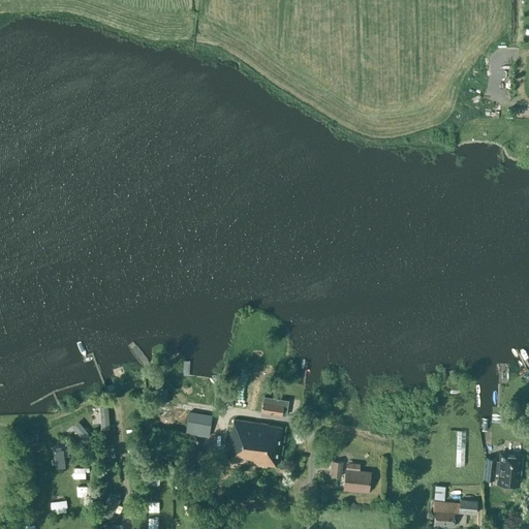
[(155,382),(154,400),(166,400),(166,382),(155,382)]
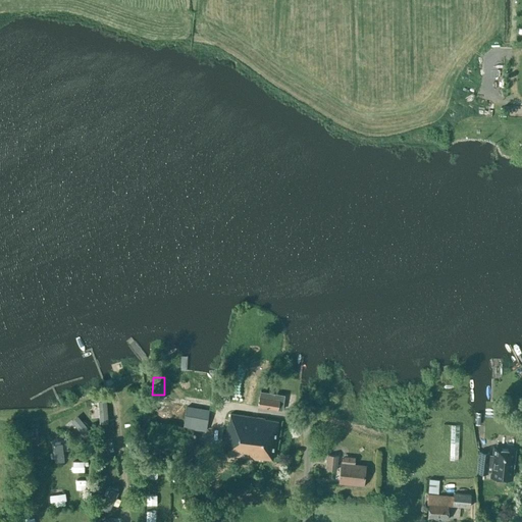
[(284,395),(260,390),(258,407),(282,410),(284,395)]
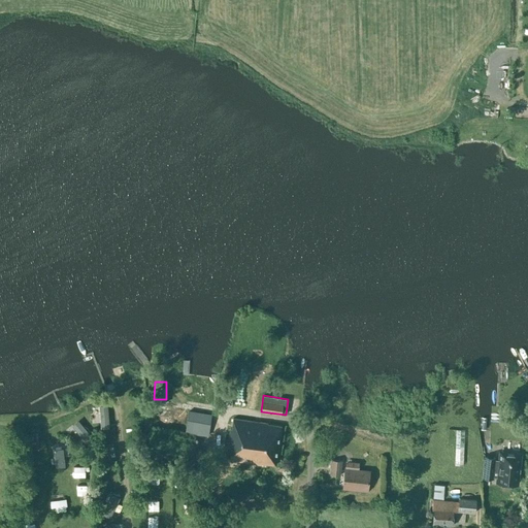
[(100,402),(101,426),(109,425),(108,401),(100,402)]
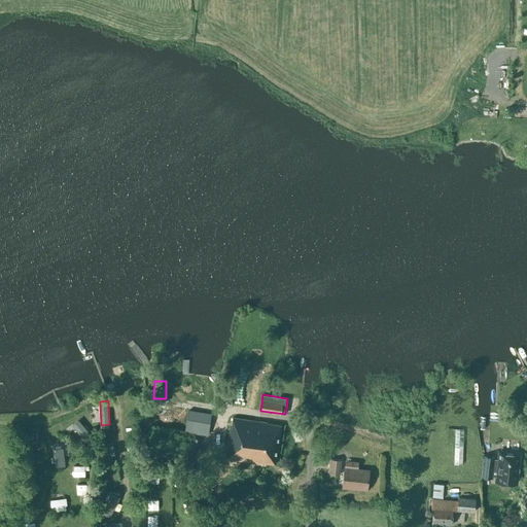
[(188,410),(186,431),(208,434),(211,415),(202,414),(202,412),(188,410)]
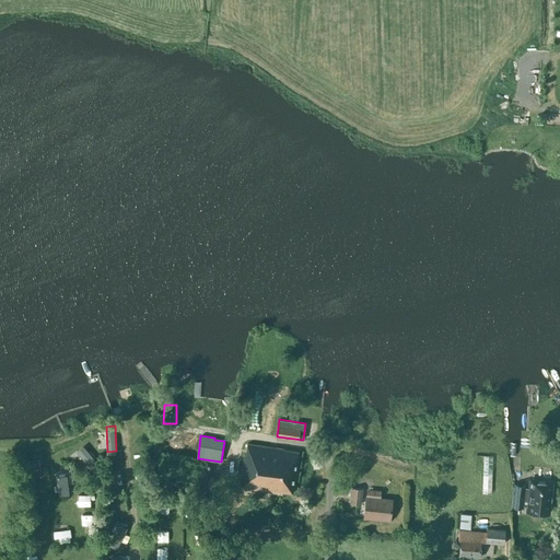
[(78,447),(91,463),(96,457),(83,443),(78,447)]
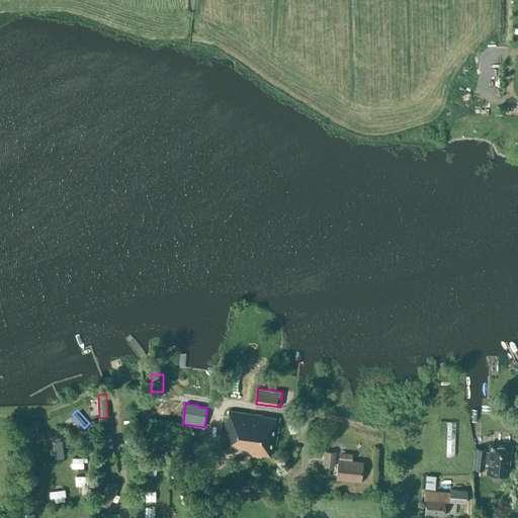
[(257,454),(270,456),(275,418),(262,416),(262,415),(229,411),(227,421),(226,420),(222,451),(257,456),(257,454)]
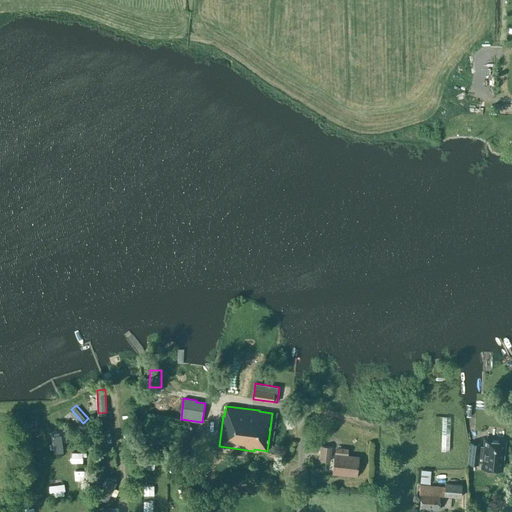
[(189,445),(196,446),(198,434),(191,433),(191,434),(187,433),(189,420),(149,414),(146,434),(185,441),(186,440),(187,441),(186,444),(189,445)]
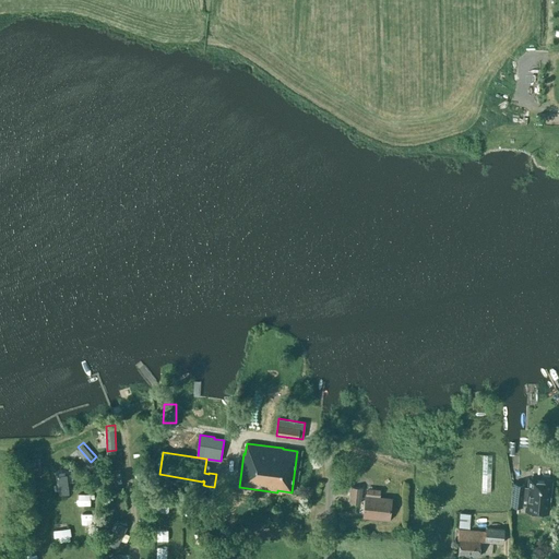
[(39,474),(38,462),(33,463),(32,456),(27,456),(31,475),(39,474)]
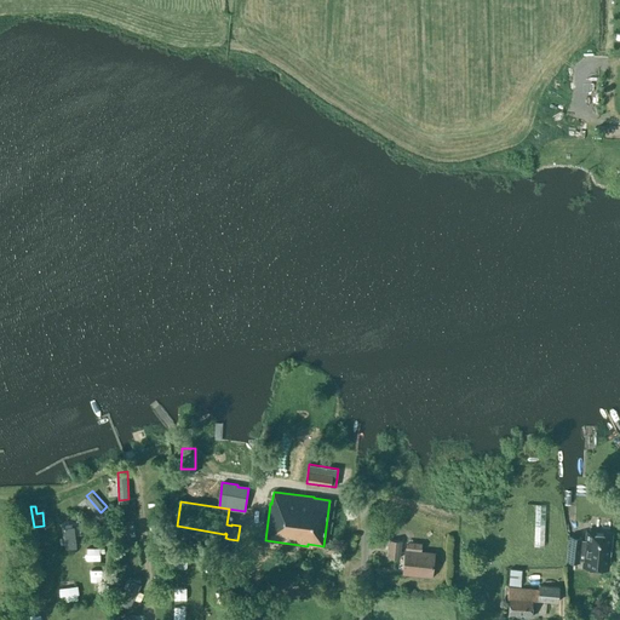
[(583,566),(607,568),(610,533),(603,533),(603,534),(595,533),(595,532),(587,530),(586,540),(581,540),(581,538),(569,537),(567,561),(579,562),(579,560),(584,560),(583,566)]
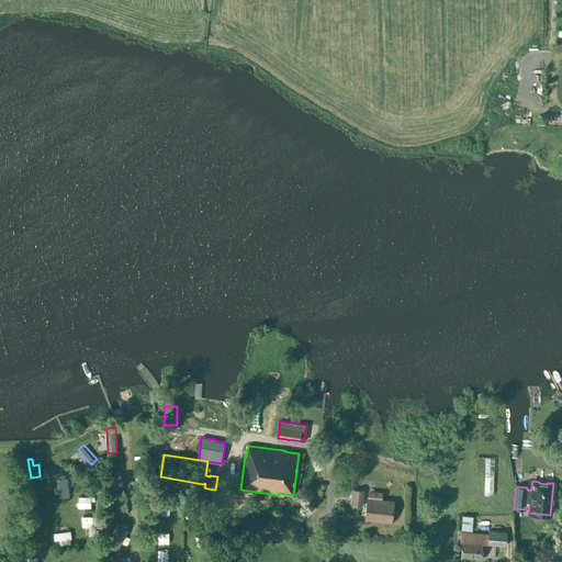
[(352,490),(351,505),(362,506),(363,491),(352,490)]
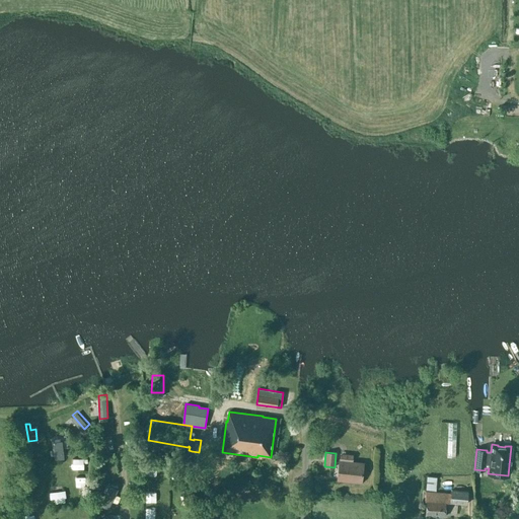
[(361,482),(363,463),(339,461),(338,478),(361,482)]
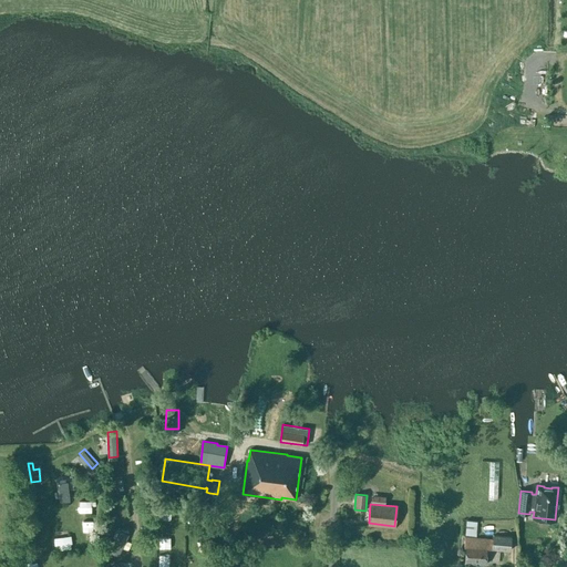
[(465,519),(464,535),(475,536),(476,521),(465,519)]
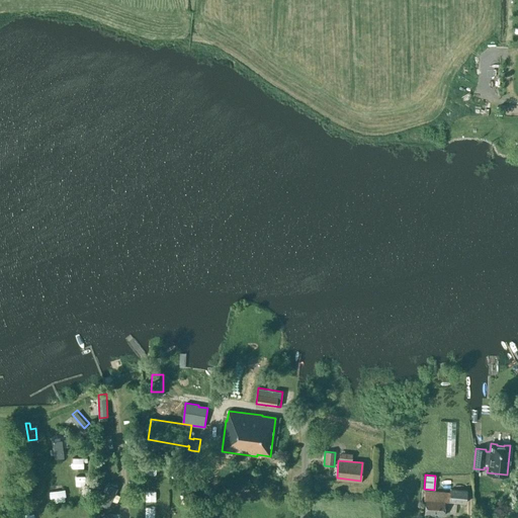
[(100,486),(108,508),(114,506),(106,484),(100,486)]
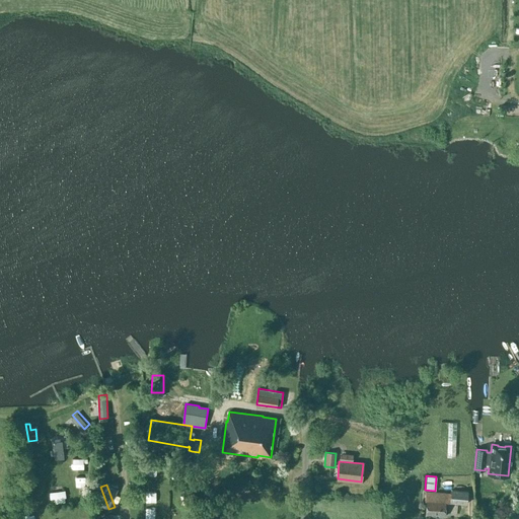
[(444,516),(445,502),(466,504),(467,491),(451,490),(451,494),(426,492),(425,501),(427,501),(426,513),(438,514),(438,516),(444,516)]
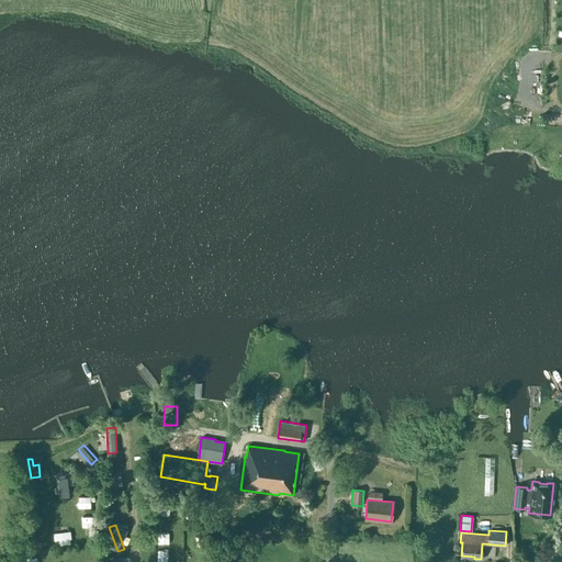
[(41,544),(42,532),(33,532),(32,544),(41,544)]
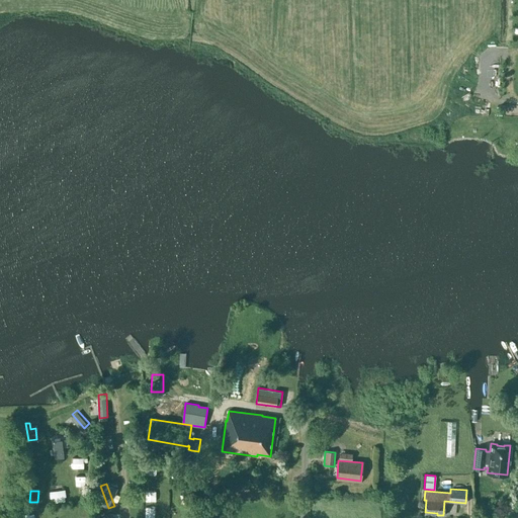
[(59,505),(58,512),(69,513),(70,506),(59,505)]
